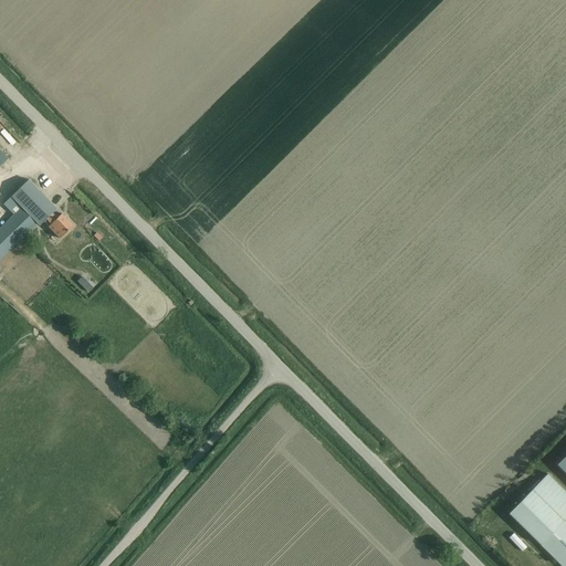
[(25,137),(20,140),(29,152),(33,148),(25,137)]
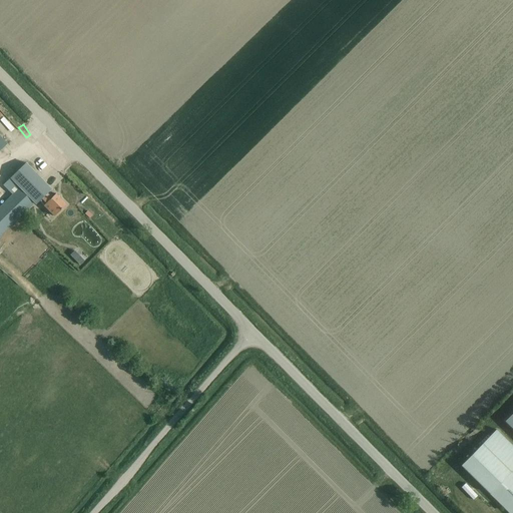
[(56,193),(54,196),(49,191),(51,188),(25,162),(3,184),(12,194),(1,204),(0,205),(0,235),(19,217),(37,199),(54,216),(67,204),(56,193)]
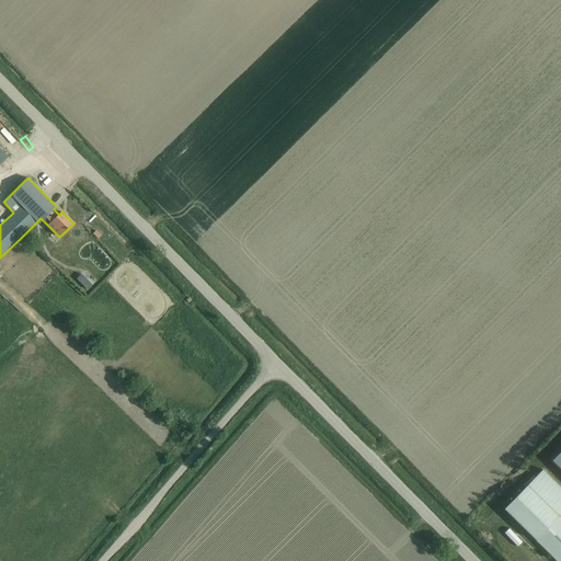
[(57,258),(70,270),(73,265),(60,254),(57,258)]
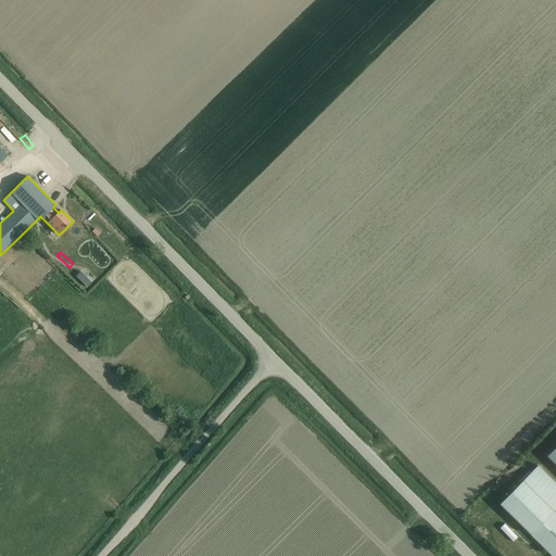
[(87,278),(83,282),(87,288),(91,283),(87,278)]
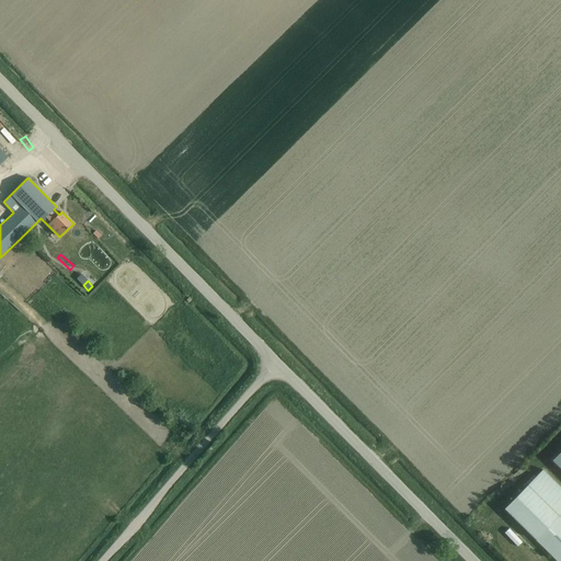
[(504,510),(535,539),(557,560),(560,560),(560,518),(559,517),(560,514),(560,488),(542,470),(504,510)]
